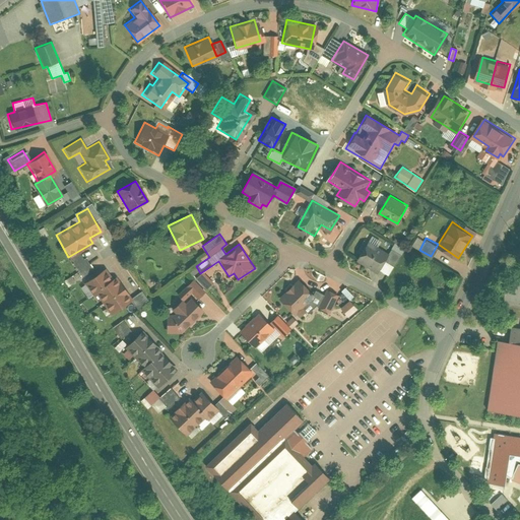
[(388,251),(370,241),(359,261),(378,271),(388,251)]
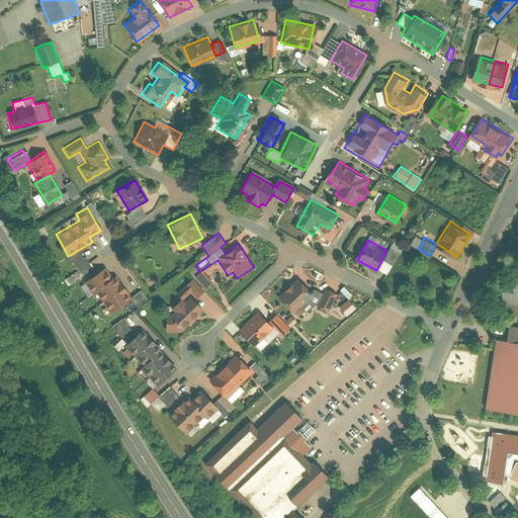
[(400,250),(392,246),(385,259),(394,263),(400,250)]
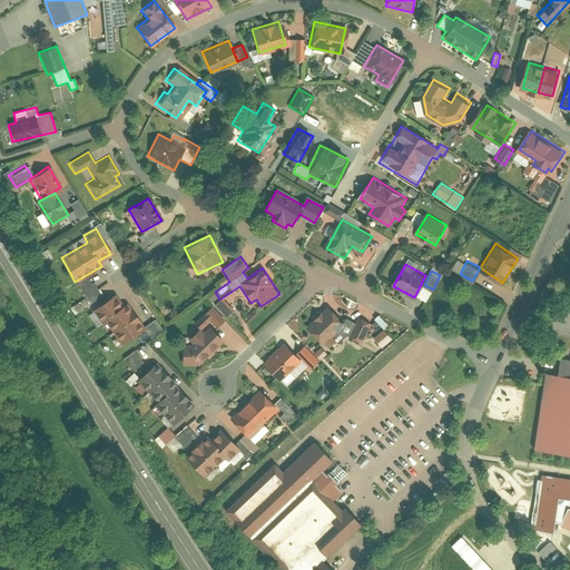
[(121,307),(115,295),(91,310),(100,324),(106,321),(123,346),(145,332),(127,304),(121,307)]
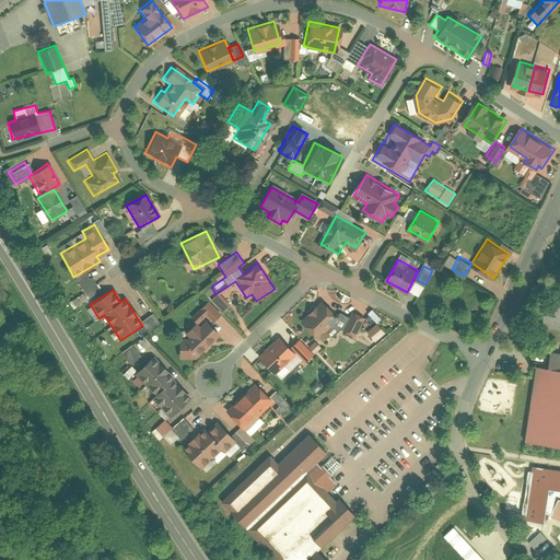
[(189,364),(219,335),(210,326),(222,314),(209,301),(190,318),(196,324),(172,347),(189,364)]
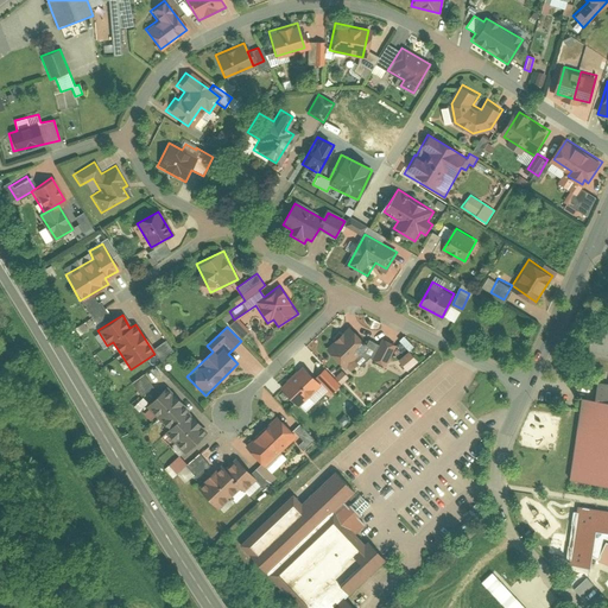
[(366,347),(348,328),(324,352),(348,375),(358,366),(352,361),(366,347)]
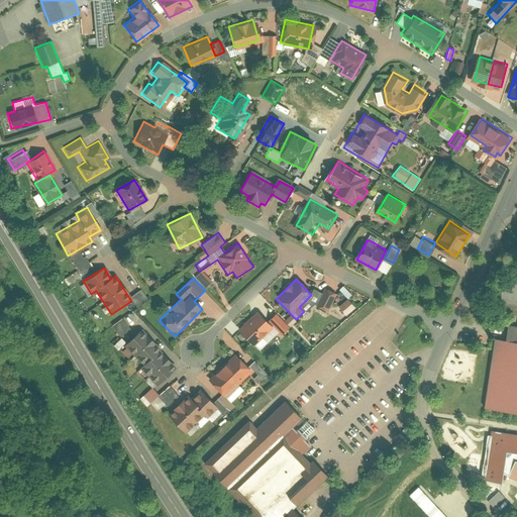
[(346,297),(349,295),(342,287),(339,290),(346,297)]
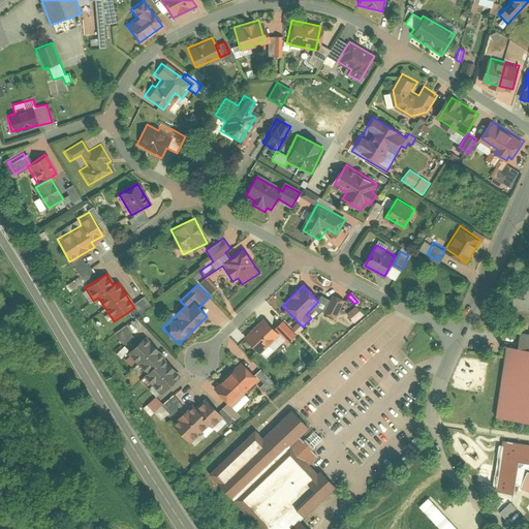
[(133,302),(137,311),(150,307),(146,297),(133,302)]
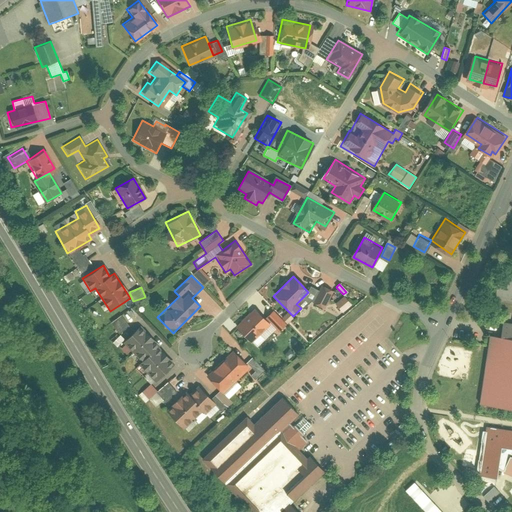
[(333,292),(321,287),(313,303),(324,309),(333,292)]
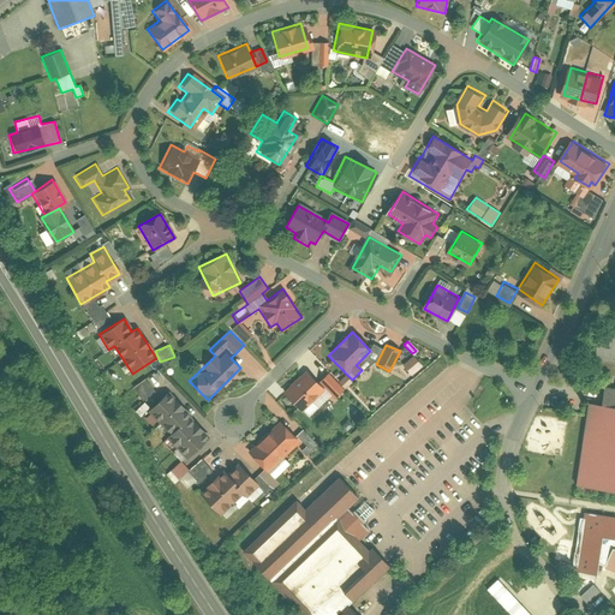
[(410,375),(422,366),(415,356),(401,364),(410,375)]
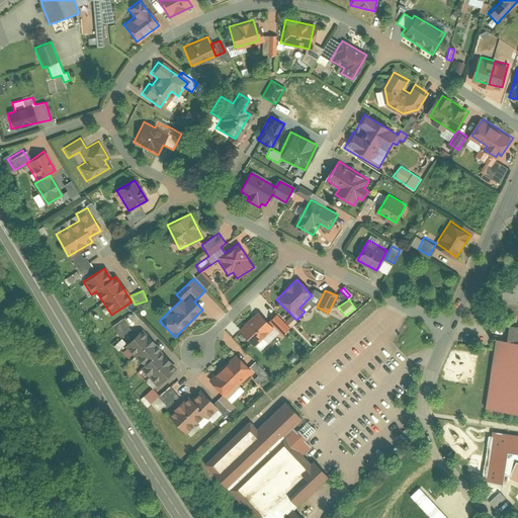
[(266,323),(256,313),(239,331),(253,344),(270,327),(266,323)]
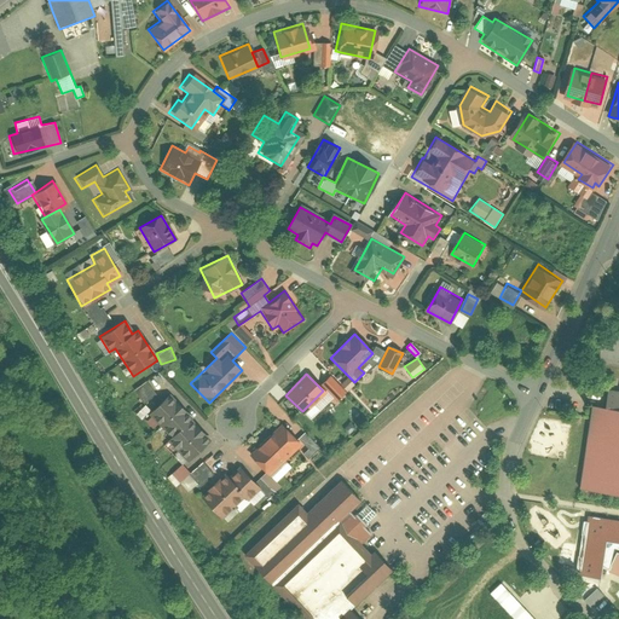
[(329,375),(318,386),(323,391),(336,403),(347,391),(329,375)]
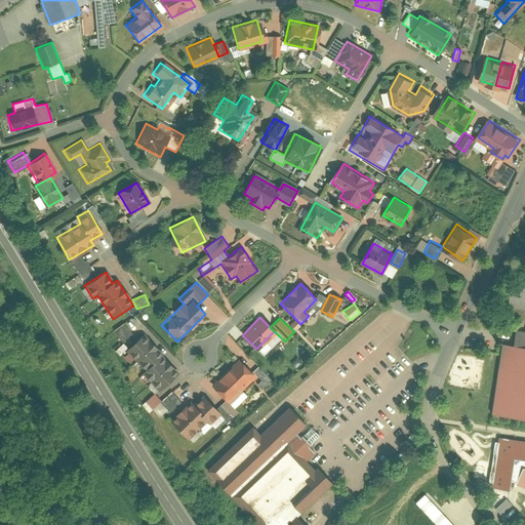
[(124,322),(113,330),(122,341),(132,334),(124,322)]
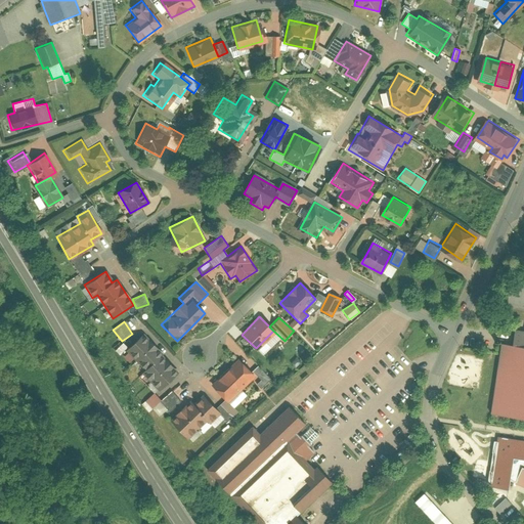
[(512,345),(498,343),(489,413),(523,418),(523,331),(514,330),(512,345)]
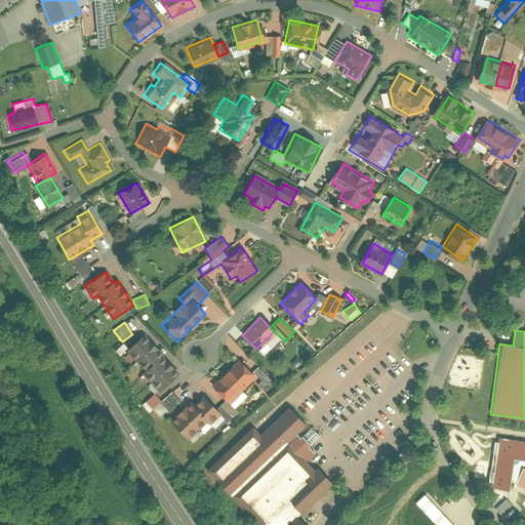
[(160,353),(140,333),(125,348),(145,368),(139,372),(157,390),(174,373),(157,355),(160,353)]
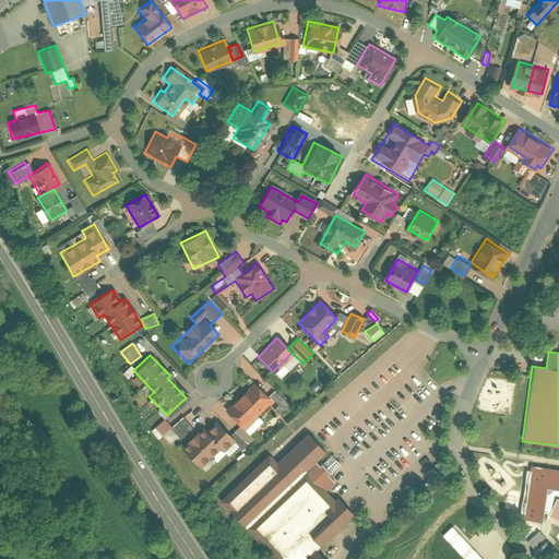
[(271,400),(253,381),(225,409),(242,427),(271,400)]
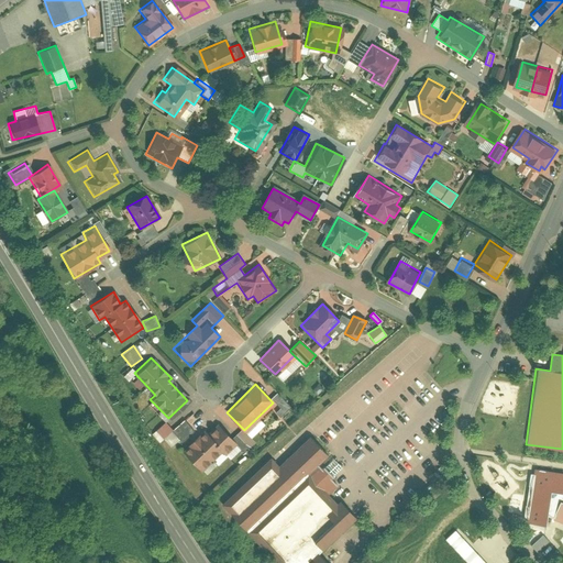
[(277,392),(272,397),(282,406),(276,412),(283,418),(294,406),(277,392)]
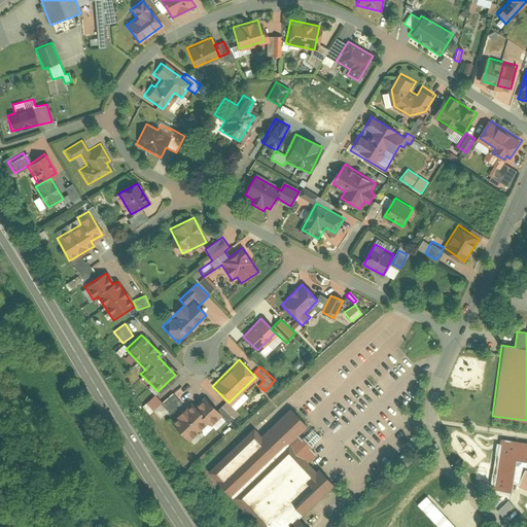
[(154,394),(142,407),(149,414),(162,401),(154,394)]
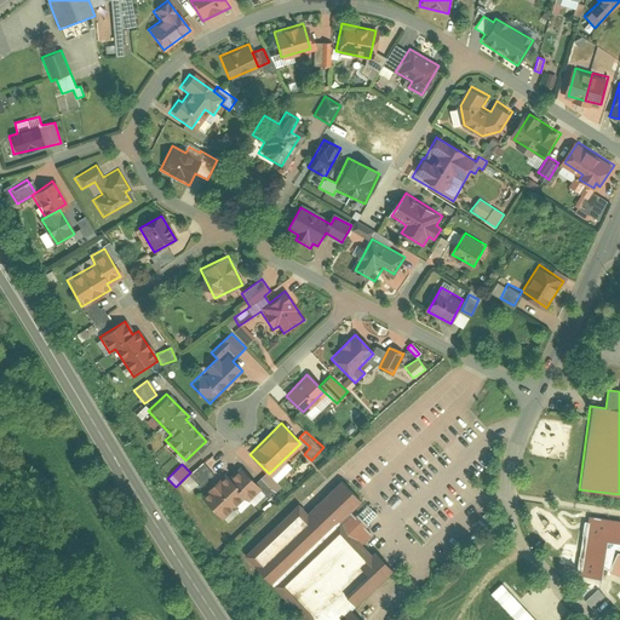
[(228,476),(222,471),(197,494),(218,516),(241,495),(245,499),(258,487),(237,466),(228,476)]
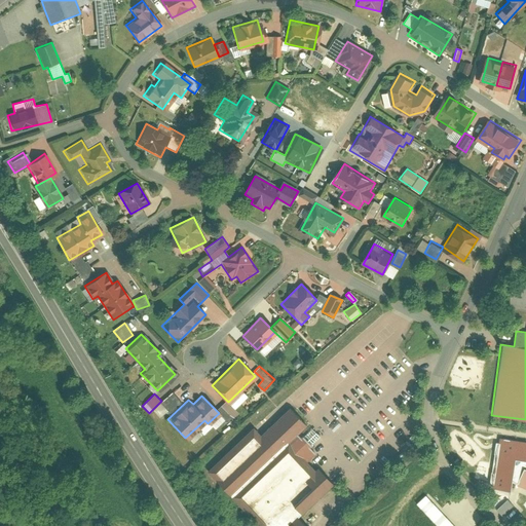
[(220,407),(217,409),(225,417),(227,414),(220,407)]
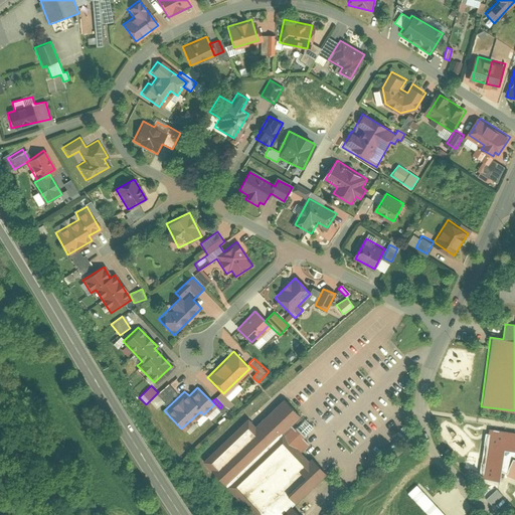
[(301,419),(285,402),(258,430),(247,420),(202,465),(251,514),(294,514),(288,508),(321,475),(301,454),(311,445),(305,439),(307,436),(298,425),(295,428),(293,427),(301,419)]
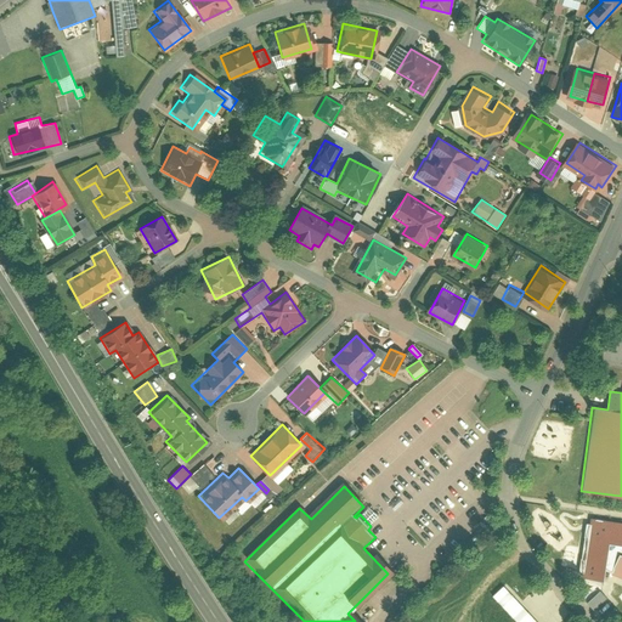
[(592,525),(586,524),(580,572),(586,574),(584,578),(604,581),(604,572),(611,572),(610,576),(621,580),(621,522),(592,519),(592,525)]
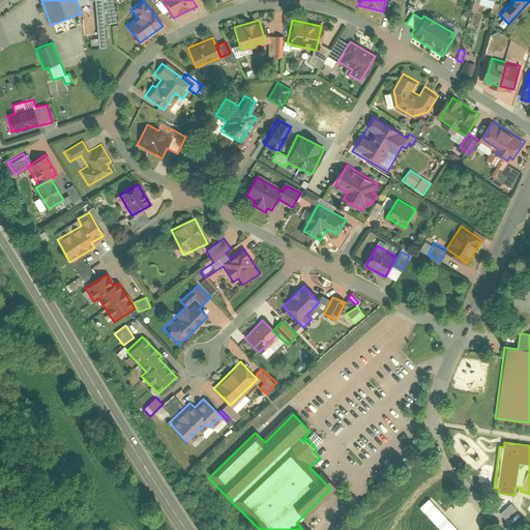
[(419,506),(440,529),(457,529),(429,498),(419,506)]
